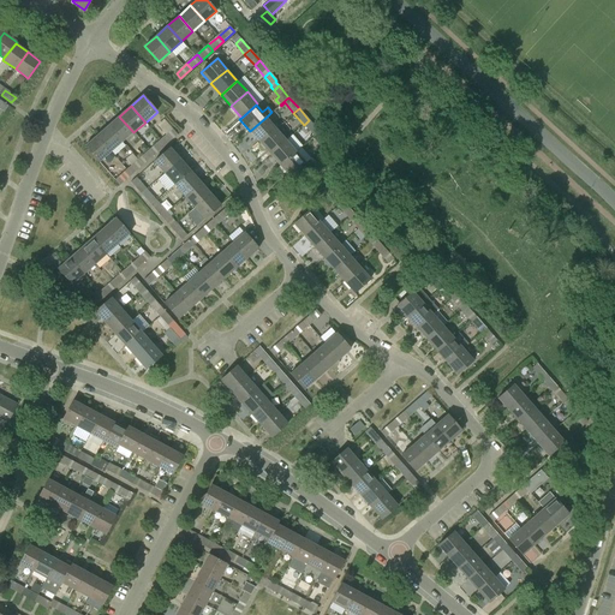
[(133,132),(119,117),(108,126),(123,143),(133,132)]
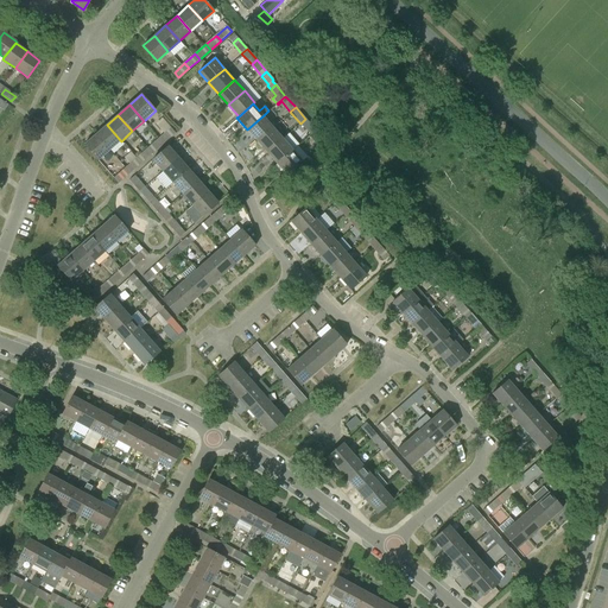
[(273,127),(264,115),(247,130),(258,141),(273,127)]
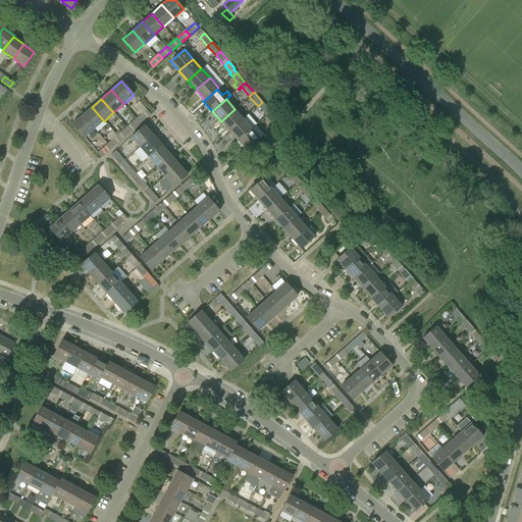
[(262,102),(258,106),(266,115),(270,111),(262,102)]
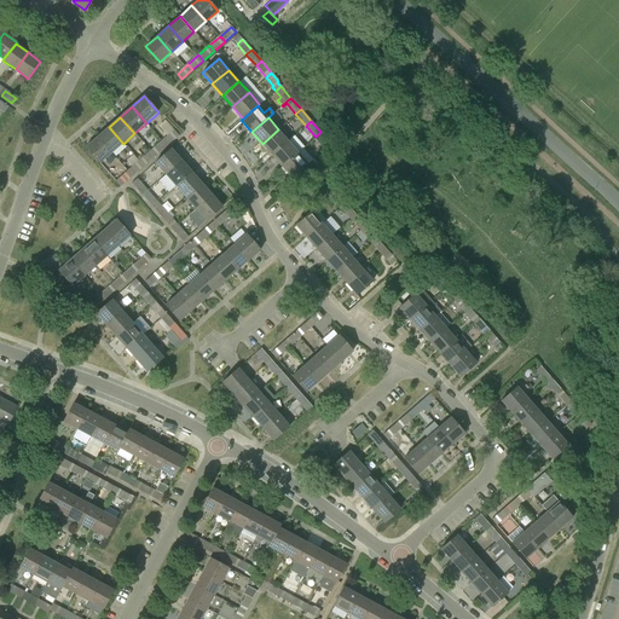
[(123,144),(109,127),(97,138),(111,154),(123,144)]
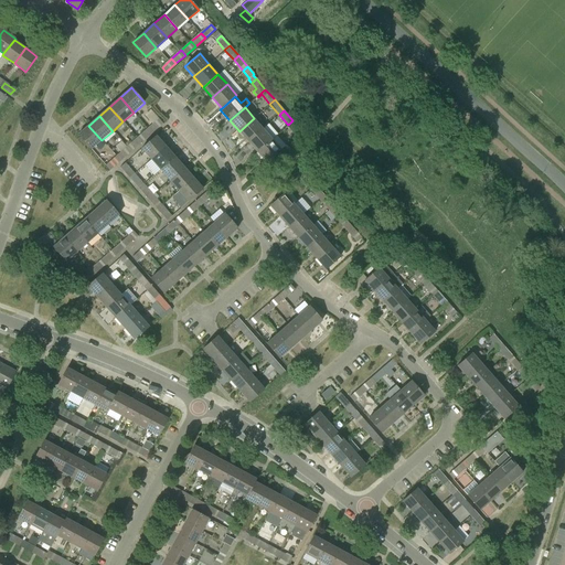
[(263,128),(254,118),(240,131),(248,141),(263,128)]
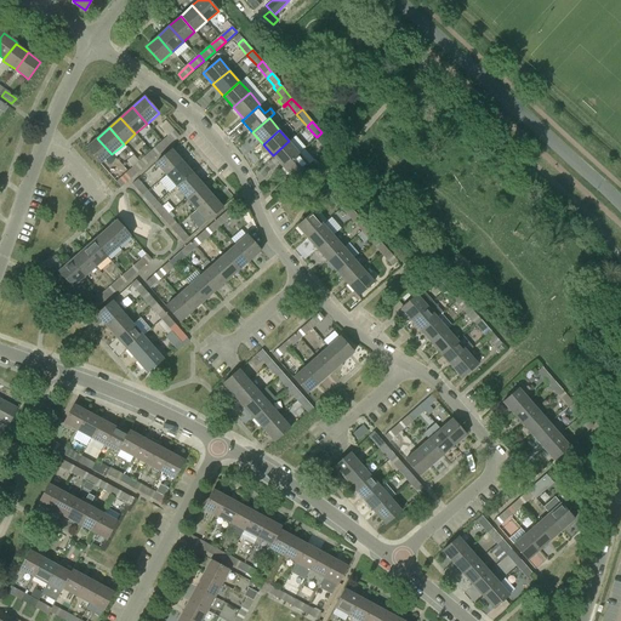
[(175,131),(163,142),(167,148),(180,137),(175,131)]
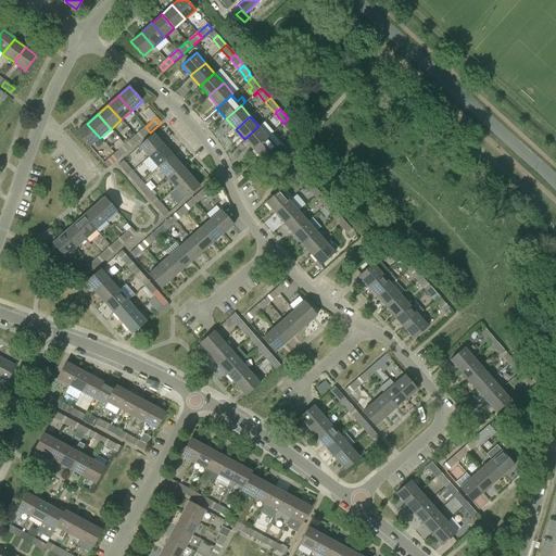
[(298,129),(288,118),(283,123),(293,134),(298,129)]
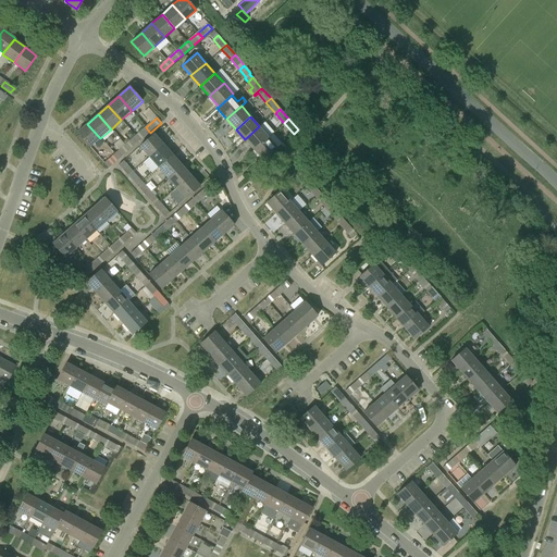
[(90,147),(100,138),(87,124),(77,133),(90,147)]
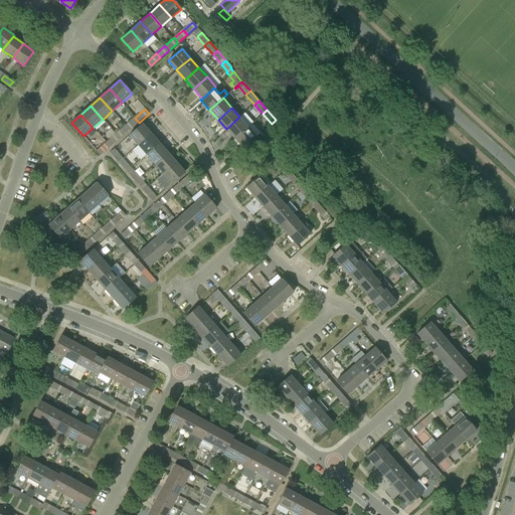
[(248,126),(239,117),(226,129),(234,139),(248,126)]
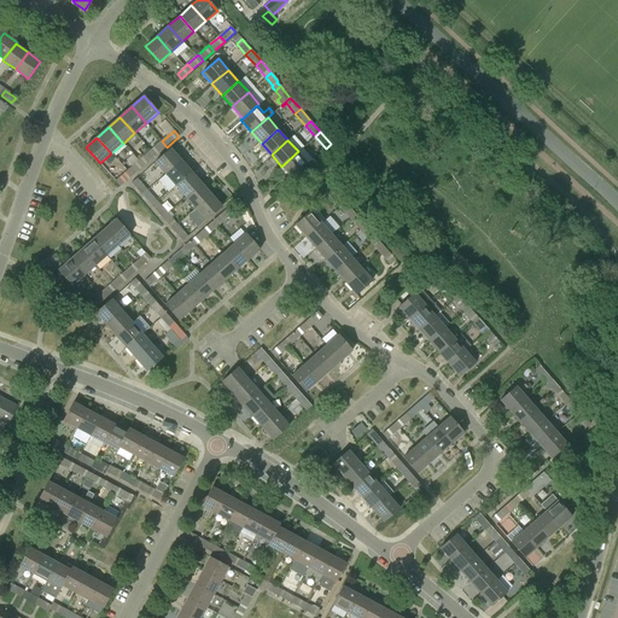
[(162,141),(151,151),(156,157),(167,147),(162,141)]
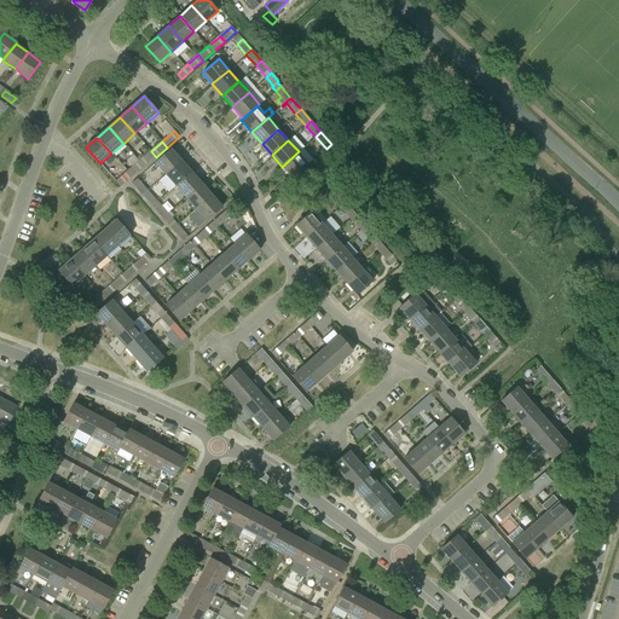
[(155,163),(166,175),(183,161),(172,149),(155,163)]
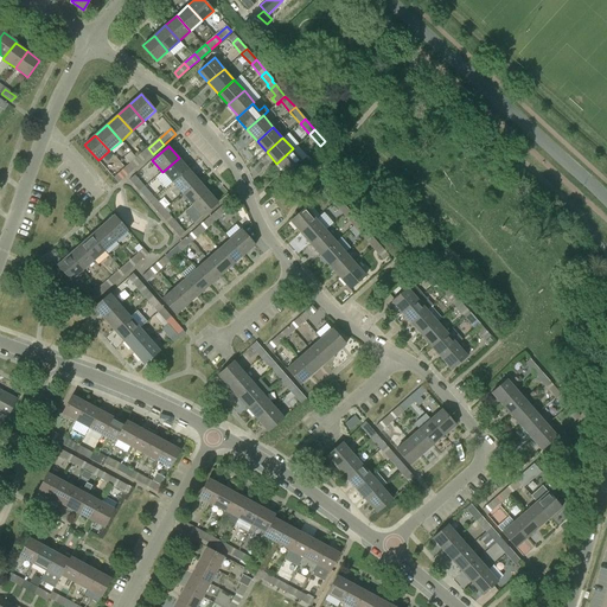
[(148,148),(136,159),(141,164),(153,154),(148,148)]
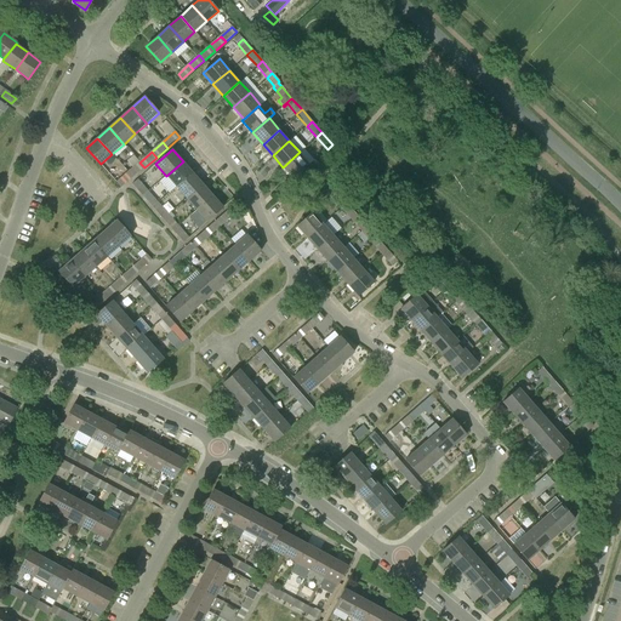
[(309,164),(300,152),(283,167),(281,169),(291,180),(292,178),(294,178),(309,164)]
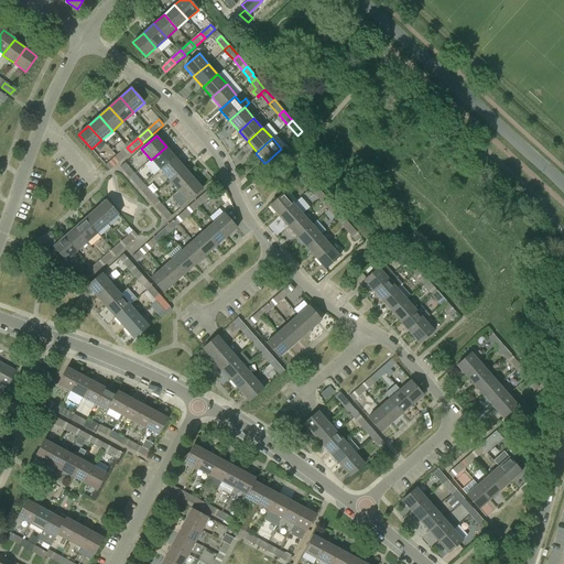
[(166,147),(151,160),(161,171),(175,158),(166,147)]
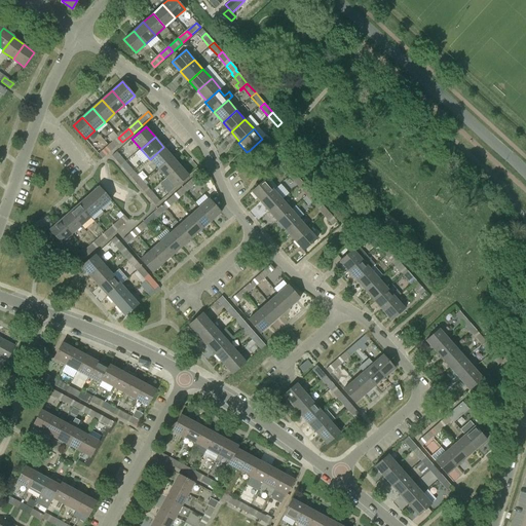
[(118,138),(109,146),(113,151),(122,142),(118,138)]
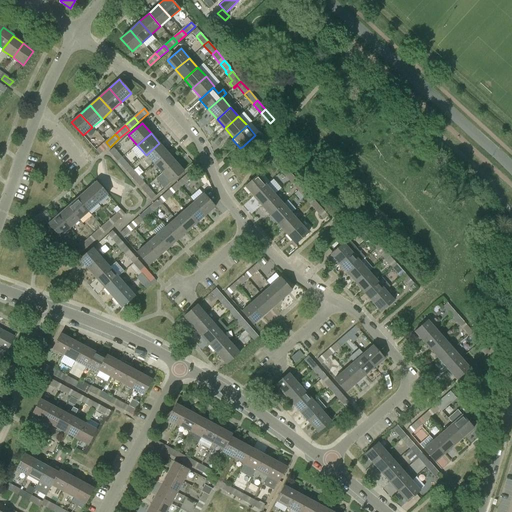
[(106,142),(96,151),(100,155),(110,147),(106,142)]
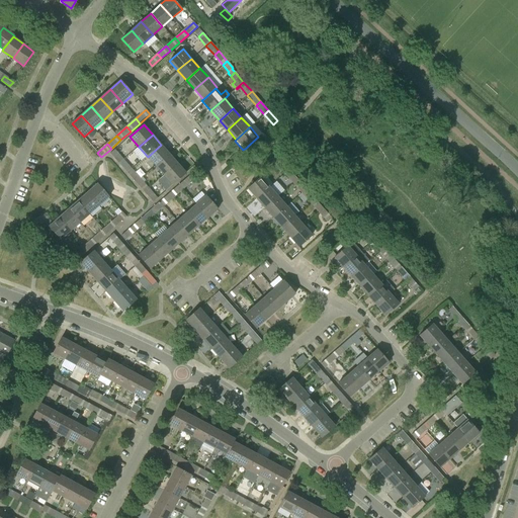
[(161,145),(148,157),(156,166),(170,154),(161,145)]
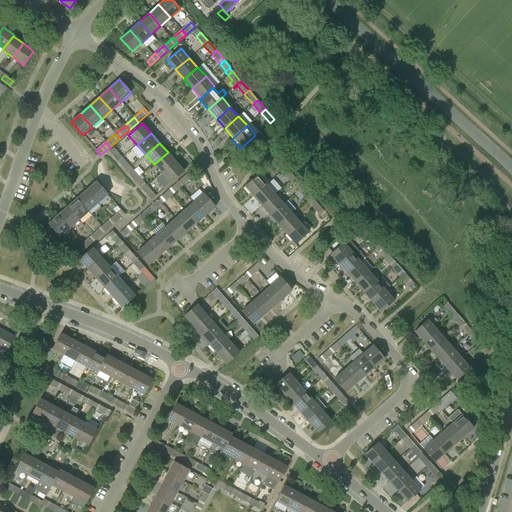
[(109,152),(118,162),(122,158),(114,149),(109,152)]
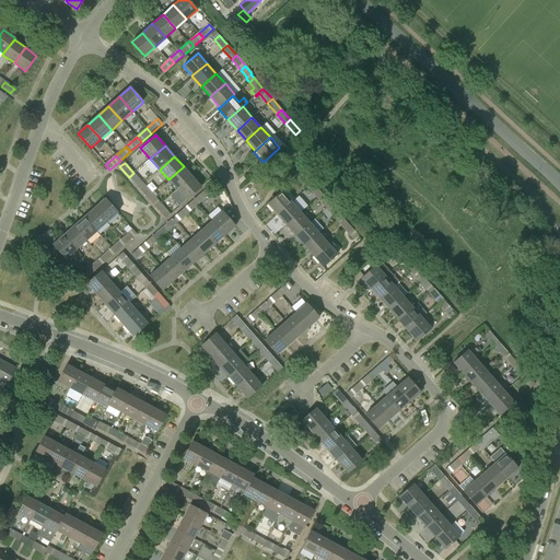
[(184,166),(168,179),(178,190),(193,177),(184,166)]
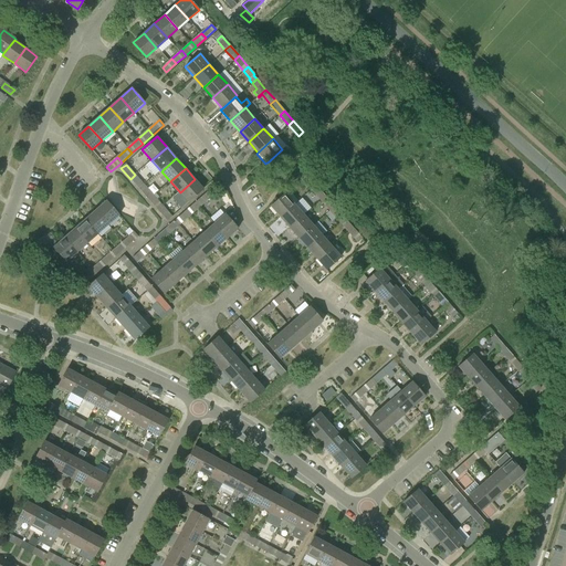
[(145,186),(150,180),(144,174),(138,178),(135,175),(130,179),(139,190),(145,186)]
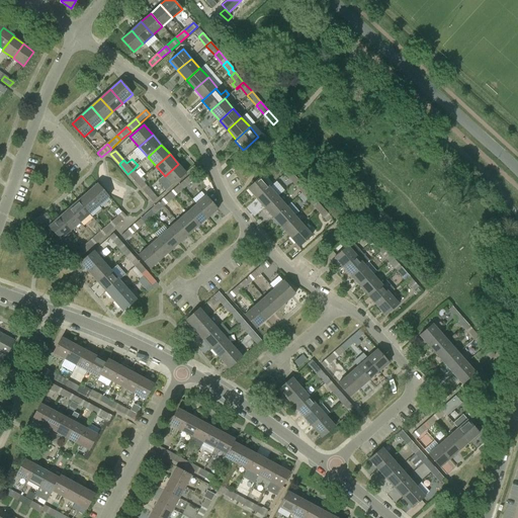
[(275,164),(284,174),(289,170),(280,160),(275,164)]
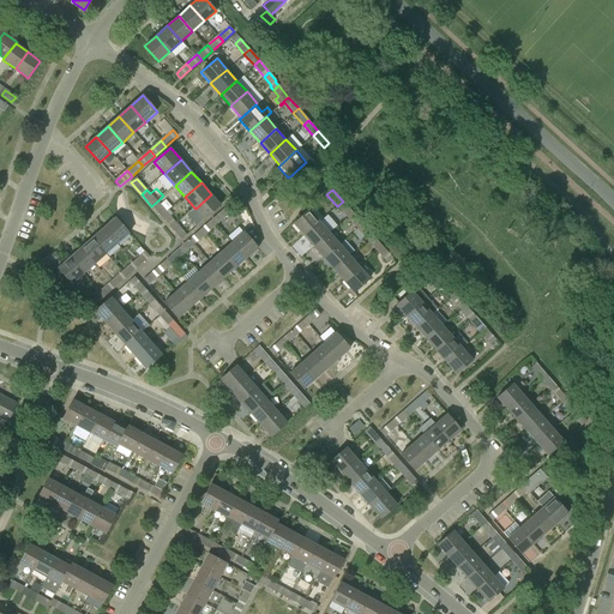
[(211,194),(196,209),(190,214),(199,223),(204,218),(205,220),(221,205),(211,194)]
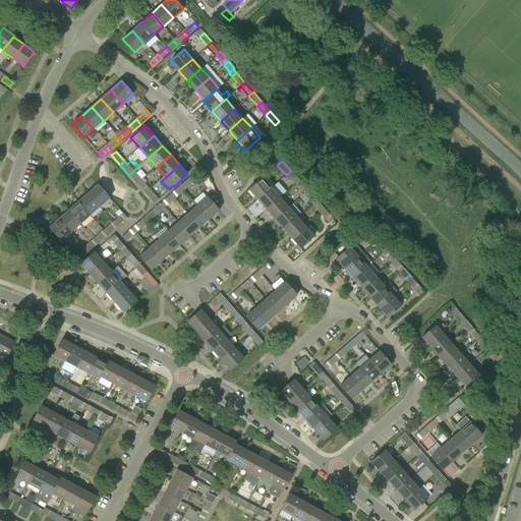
[(141,180),(133,171),(128,175),(136,184),(141,180)]
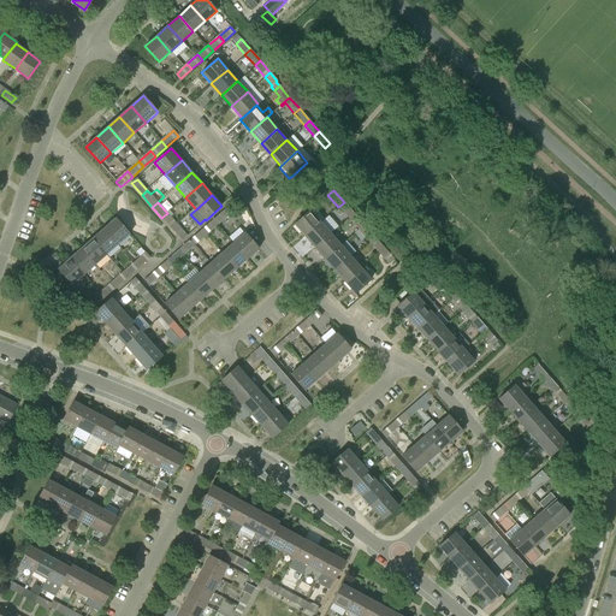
[(354,213),(344,202),(338,207),(348,218),(354,213)]
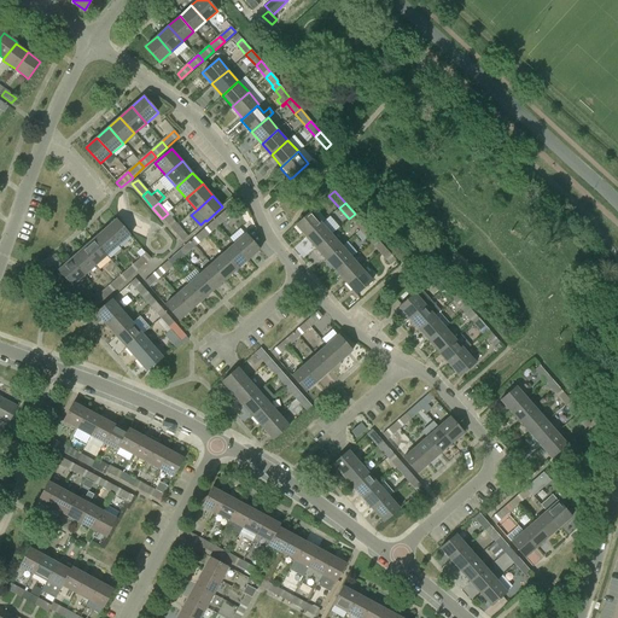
[(225,211),(214,222),(219,227),(229,217),(225,211)]
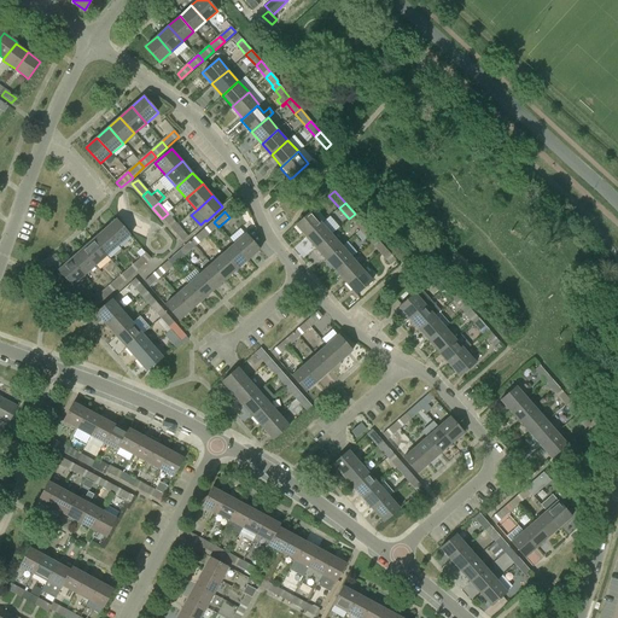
[(296,226),(305,237),(322,222),(312,211),(296,226)]
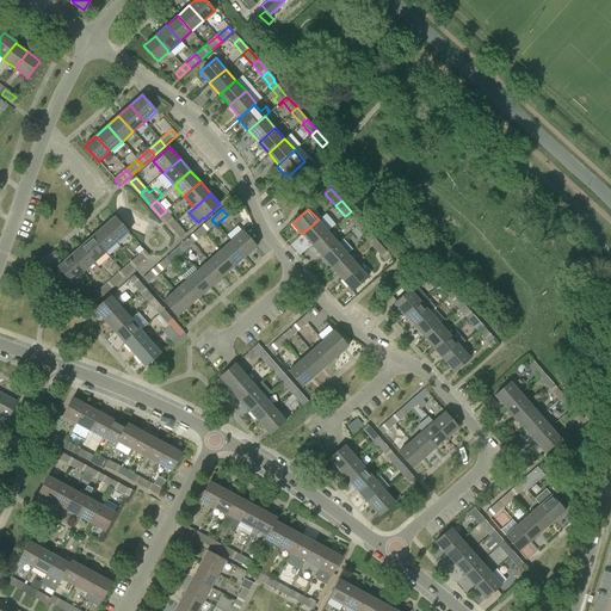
[(176,223),(166,211),(160,216),(171,228),(176,223)]
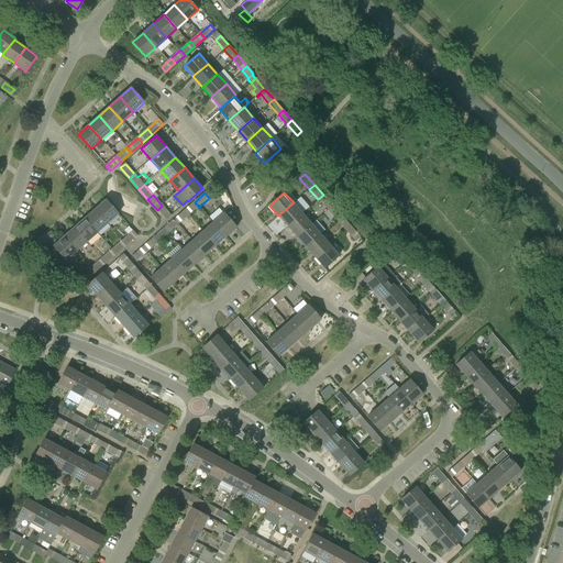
[(332,206),(323,195),(318,199),(328,210),(332,206)]
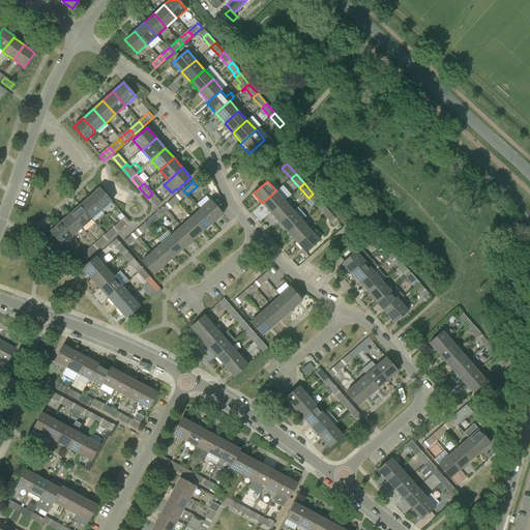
[(99,187),(89,197),(101,211),(112,202),(99,187)]
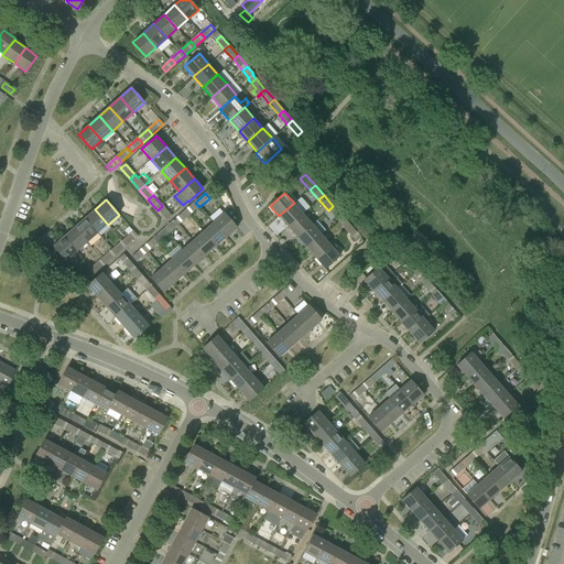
[(188,216),(199,207),(195,203),(184,212),(188,216)]
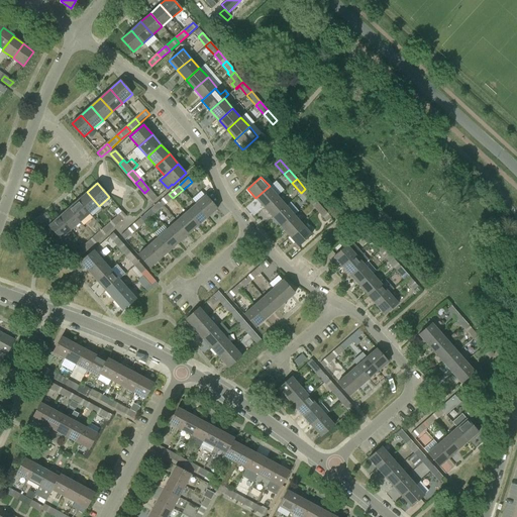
[(270,186),(255,198),(264,207),(278,195),(270,186)]
